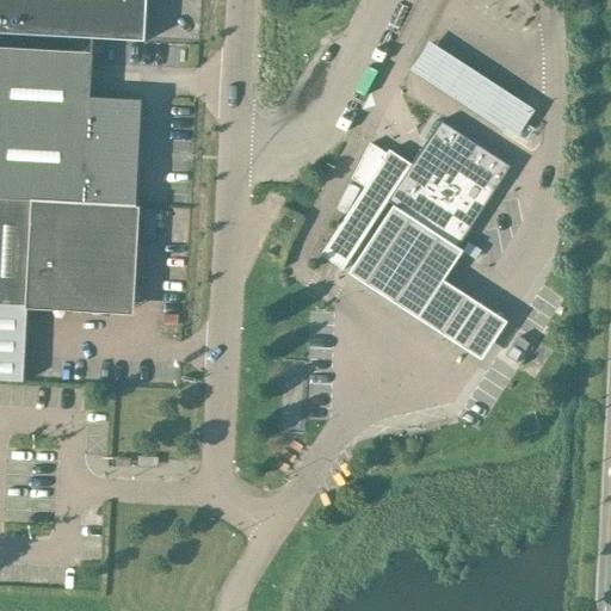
[(0,0),(0,34),(146,42),(147,13),(152,13),(152,12),(147,11),(147,0),(0,0)]
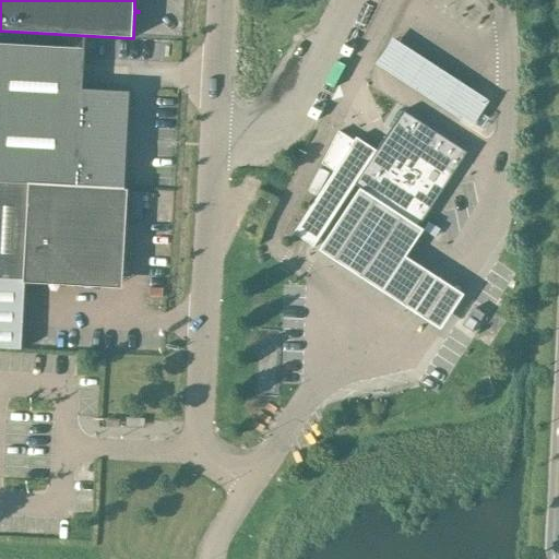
[(378,63),(462,118),(476,95),(478,92),(394,37),(378,63)]
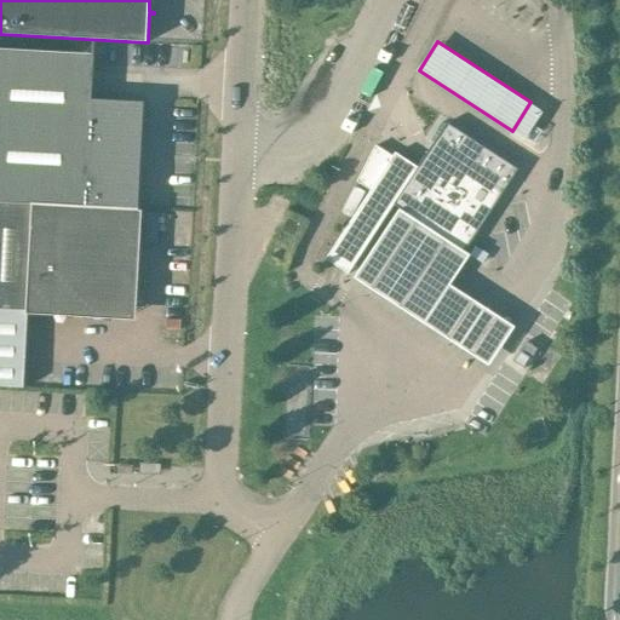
[(0,202),(138,211),(141,172),(142,141),(144,102),(92,99),(95,53),(92,53),(92,55),(0,49),(0,202)]
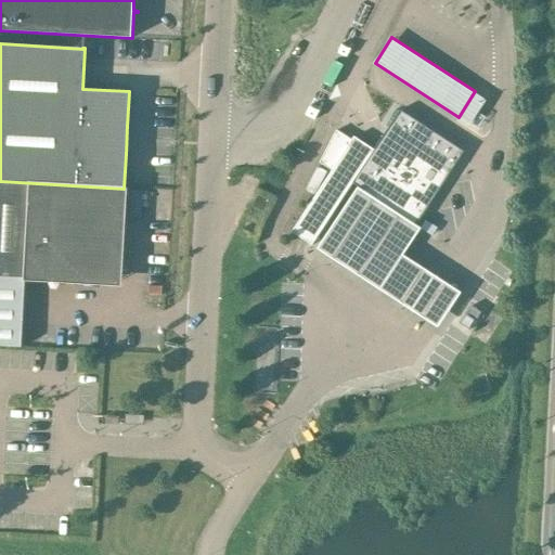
[(469,124),(483,102),(473,94),(459,117),(469,124)]
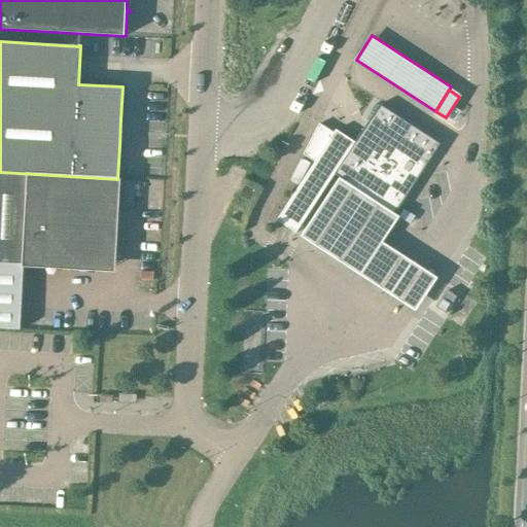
[(355,142),(335,173),(345,179),(343,182),(394,216),(427,165),(441,144),(380,104),(355,142)]
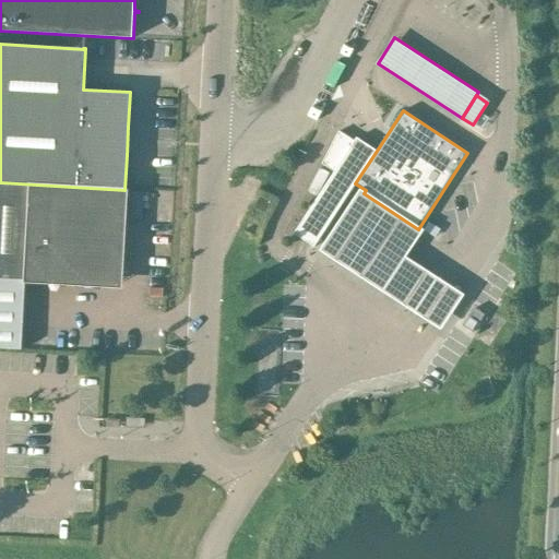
[(334,171),(294,234),(304,240),(313,247),(355,183),(377,151),(367,144),(356,138),(354,141),(339,130),(322,163),(334,171)]
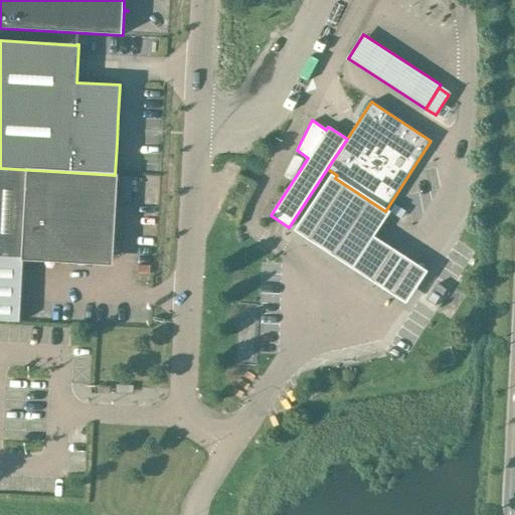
[(118,175),(115,175),(0,168),(0,321),(20,322),(23,258),(45,260),(45,258),(109,261),(110,232),(109,225),(109,218),(111,211),(113,182),(118,182),(118,175)]
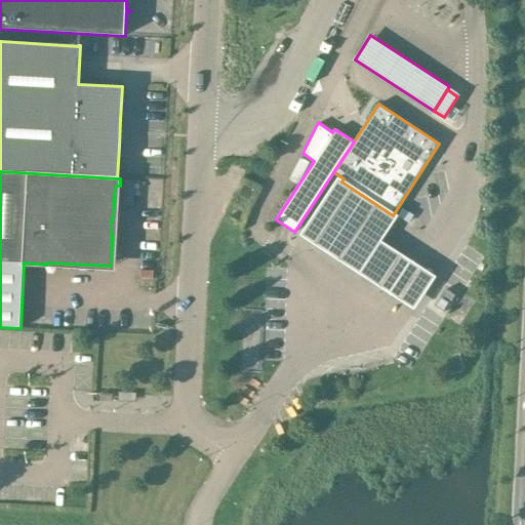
[(417,315),(441,279),(431,273),(386,243),(401,220),(393,215),(341,182),(303,240),(407,308),(417,315)]
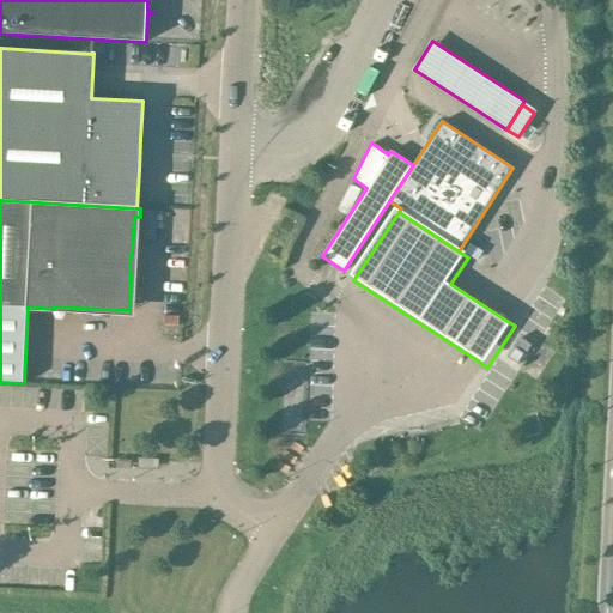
[(291,235),(297,222),(285,214),(278,228),(291,235)]
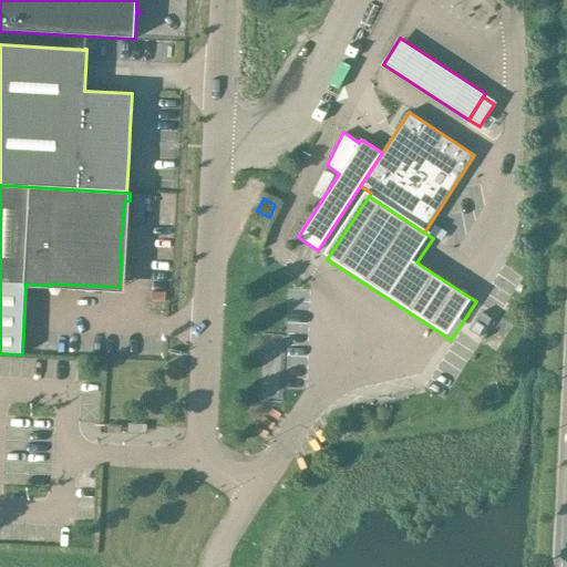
[(256,240),(260,233),(251,228),(247,236),(256,240)]
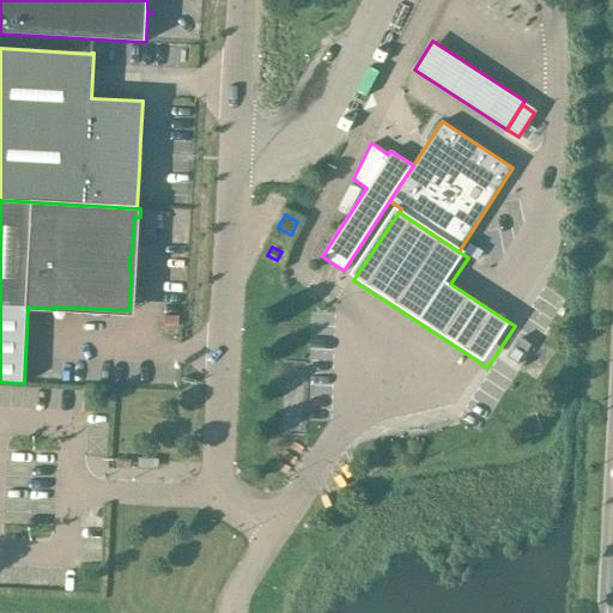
[(520,338),(508,358),(519,365),(530,345),(520,338)]
